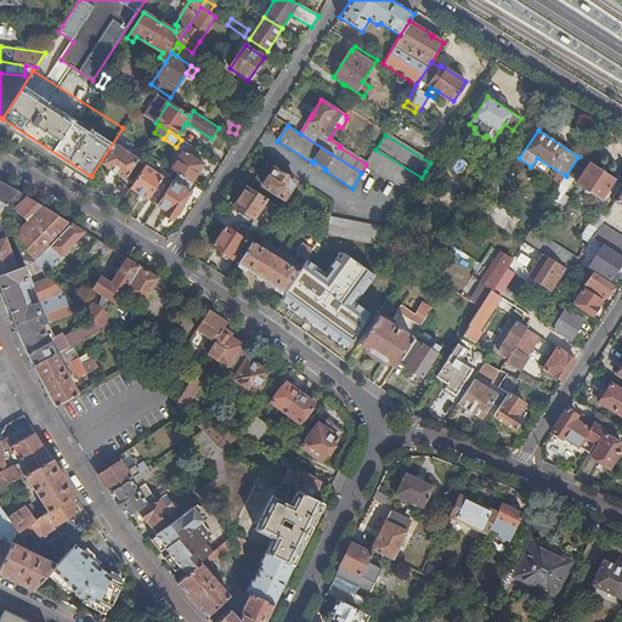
[(126,177),(135,182),(146,165),(137,160),(139,159),(116,143),(102,164),(125,179),(126,177)]
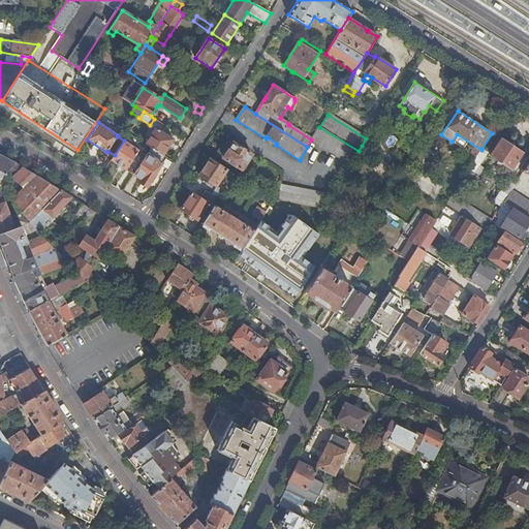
[(358,152),(359,151),(319,127),(311,139),(349,164),(358,152)]
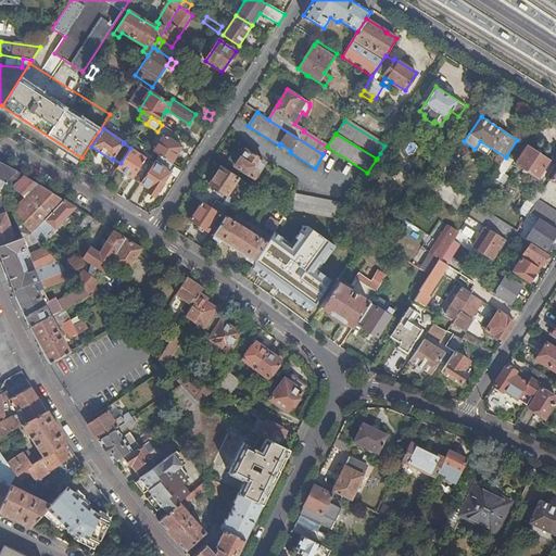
[(159,155),(172,164),(177,155),(181,149),(182,147),(164,135),(153,151),(159,155)]
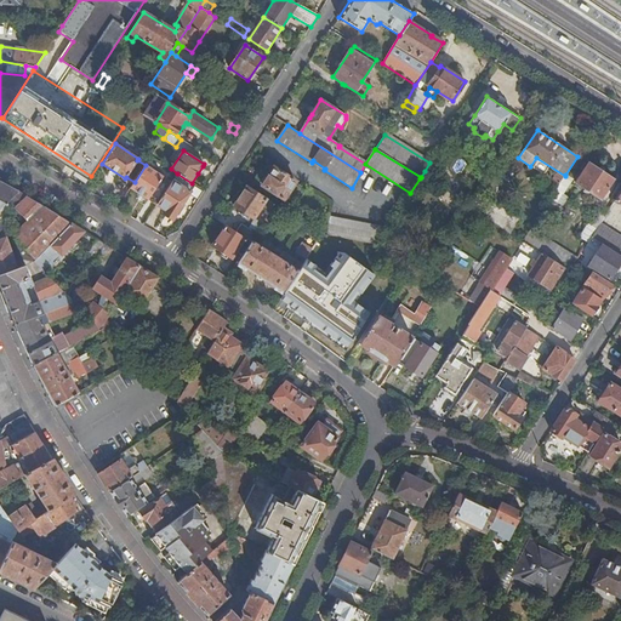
[(600,200),(613,180),(588,163),(581,175),(579,174),(573,181),(576,182),(575,183),(600,200)]
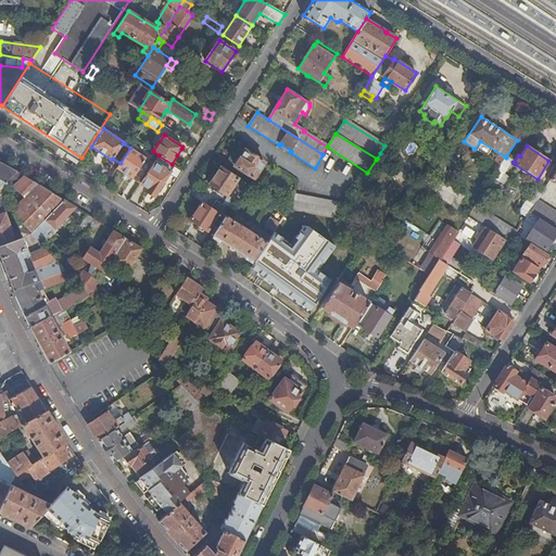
[(117,168),(140,184),(141,182),(153,163),(130,148),(121,163),(117,168)]
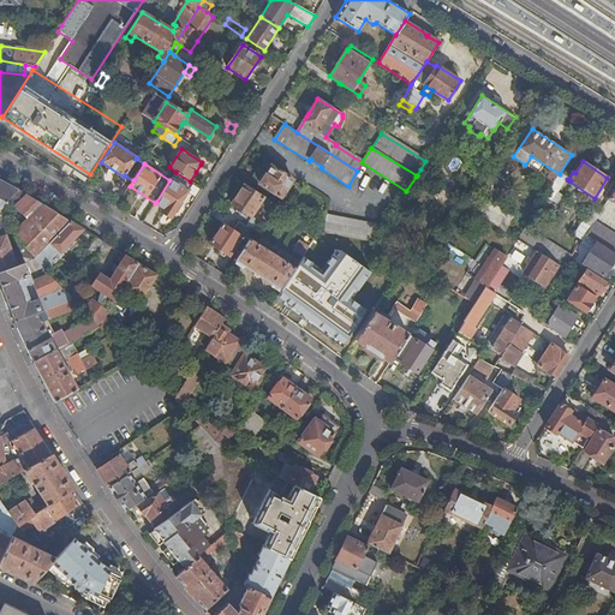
[(281,198),(293,180),(272,166),(260,184),(281,198)]
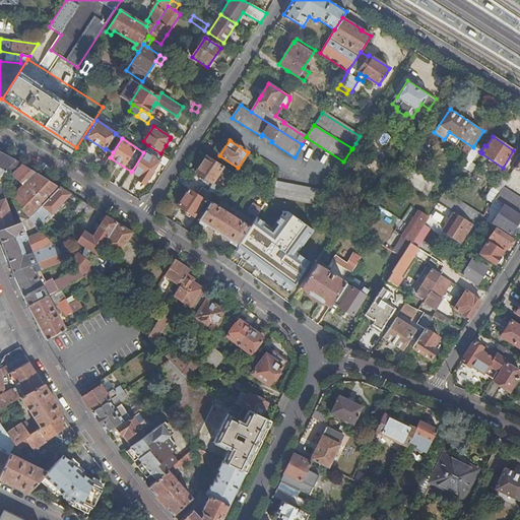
[(359,144),(355,143),(352,148),(351,149),(358,153),(361,148),(359,144)]
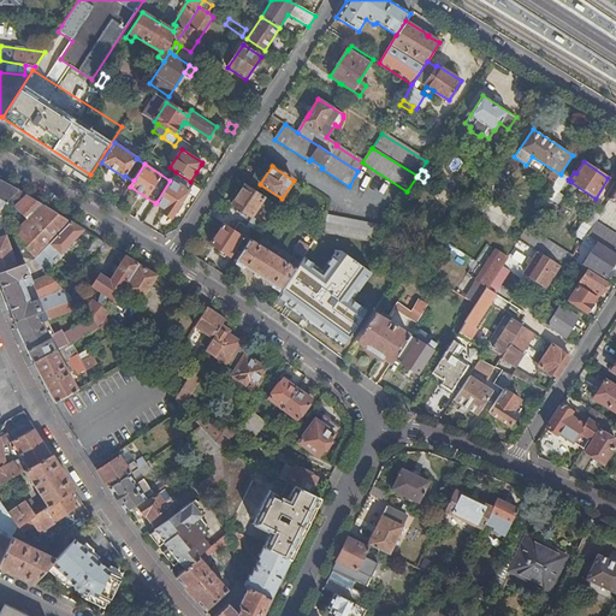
[(555,183),(560,176),(552,171),(548,178),(555,183)]
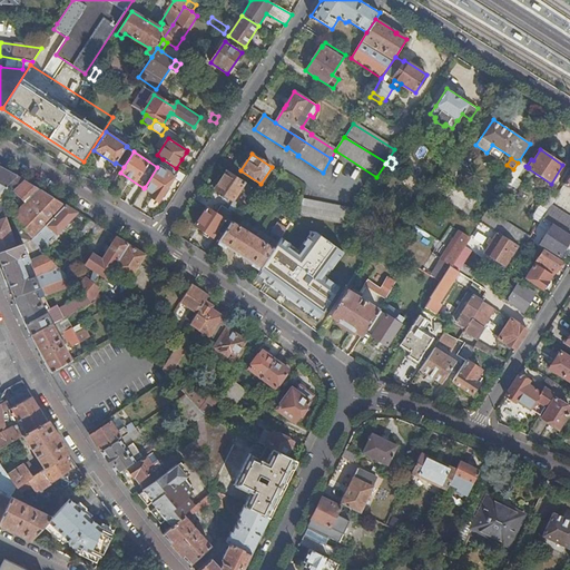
[(172,175),(176,168),(163,159),(157,167),(145,187),(153,193),(150,196),(158,202),(160,198),(161,198),(174,177),(172,175)]
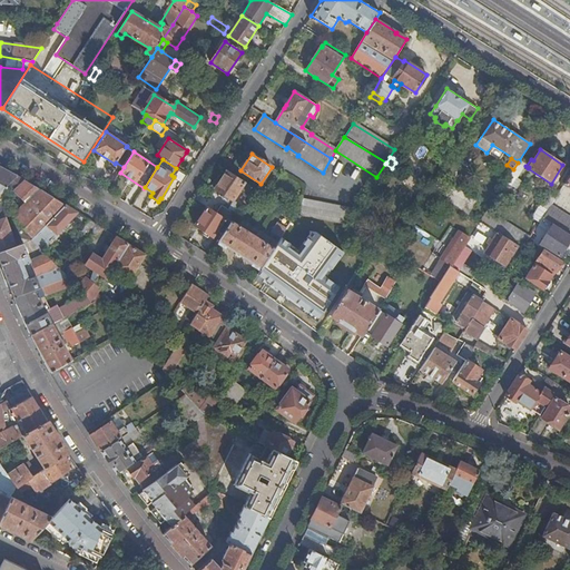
[(518,178),(526,165),(519,160),(519,161),(518,163),(513,169),(511,174),(518,178)]
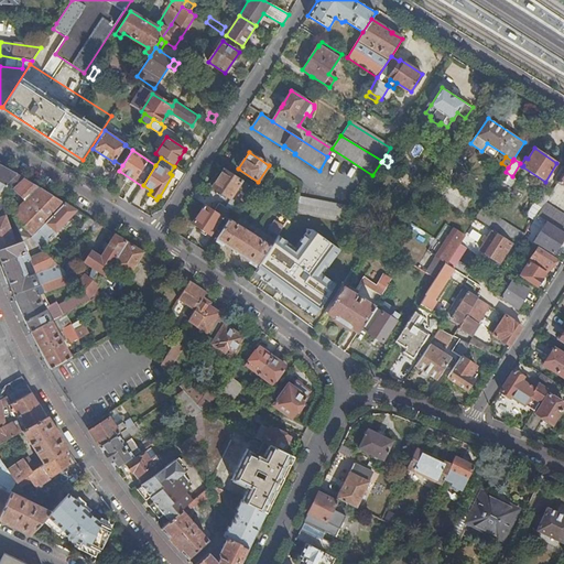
[(0,197),(3,195),(13,185),(17,187),(25,179),(8,169),(0,164),(0,197)]
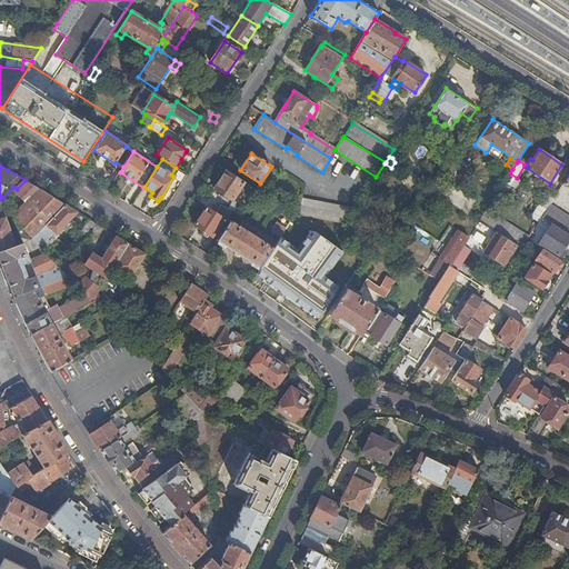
[(252,187),(227,170),(215,189),(232,201),(239,191),(247,196),(248,195),(252,187)]
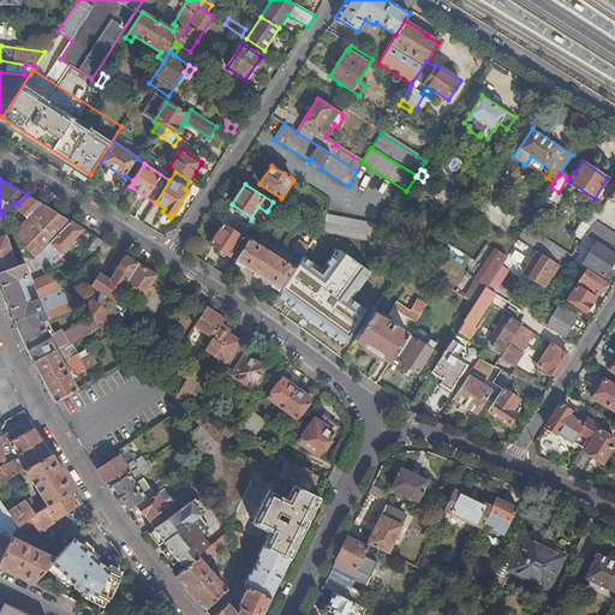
[(557,204),(562,195),(559,192),(551,187),(545,196),(557,204)]
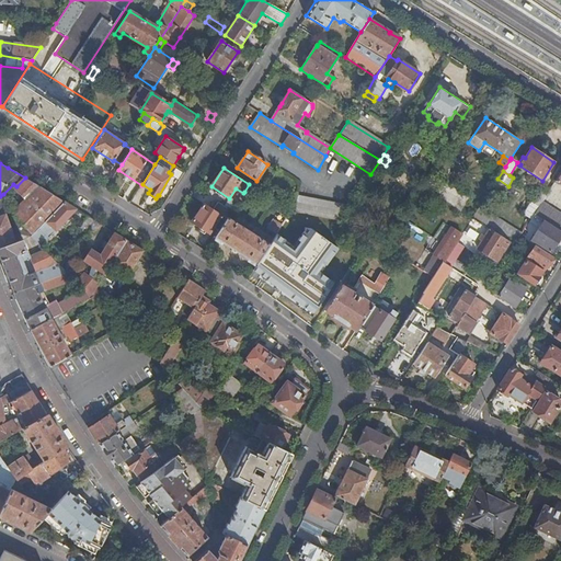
[(441,182),(430,175),(422,187),(433,194),(441,182)]
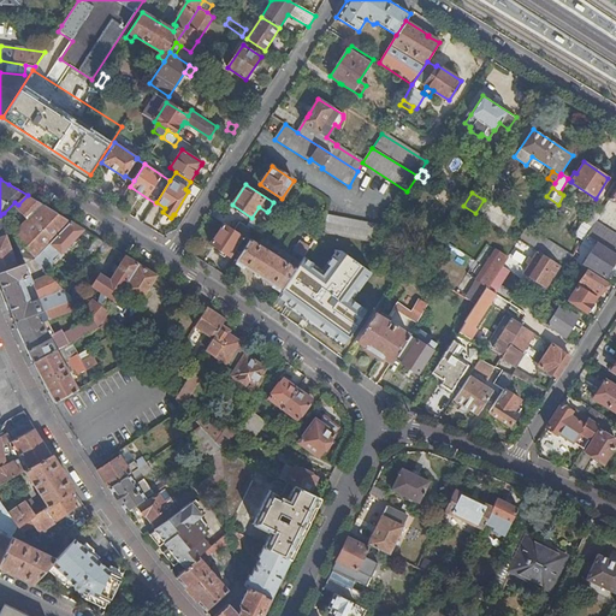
[(72,221),(28,195),(18,205),(33,219),(16,236),(36,258),(72,221)]
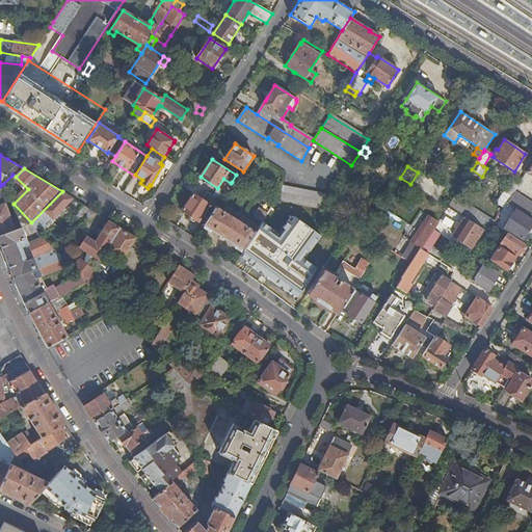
[(419,171),(411,184),(436,201),(445,187),(419,171)]
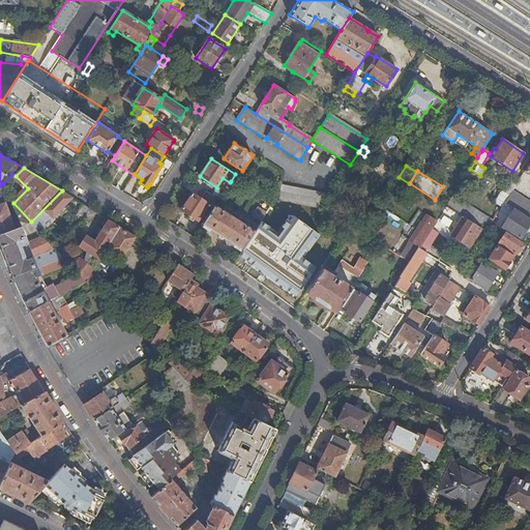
[(512,190),(517,184),(509,179),(502,192),(509,196),(512,190)]
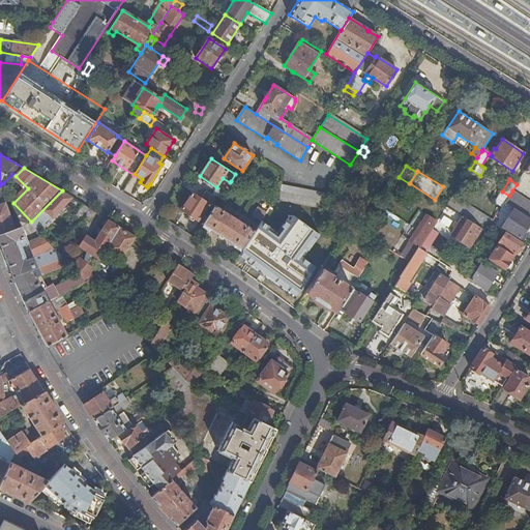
[(231,181),(230,182),(218,200),(218,201),(223,203),(235,184),(231,181)]
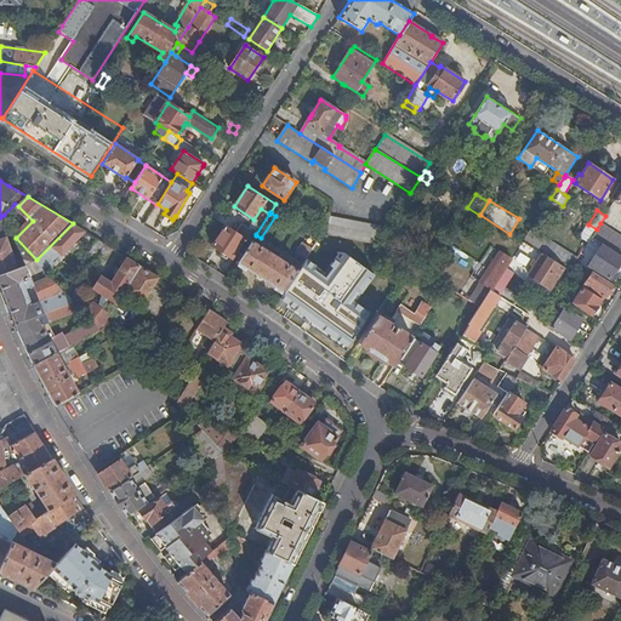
[(389,227),(330,216),(326,235),(369,243),(377,245),(389,227)]
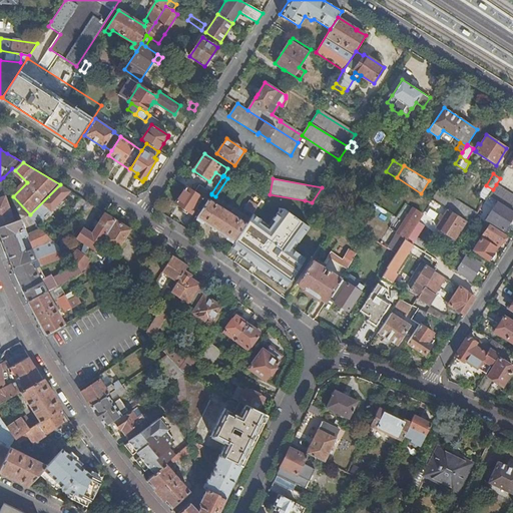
[(29,215),(35,222),(38,218),(35,215),(39,210),(45,216),(70,190),(60,184),(30,214),(29,215)]
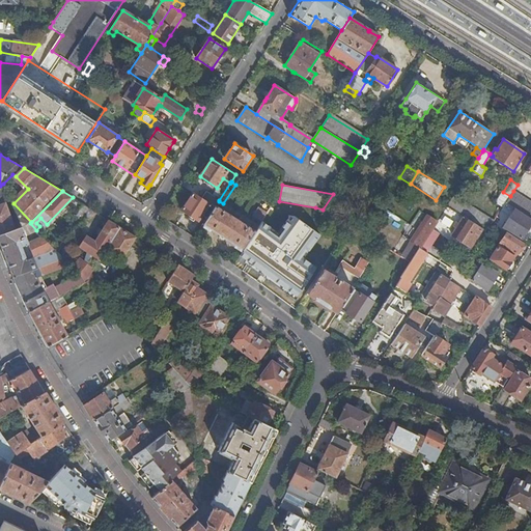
[(530,201),(513,191),(510,196),(505,203),(514,208),(530,219),(530,201)]
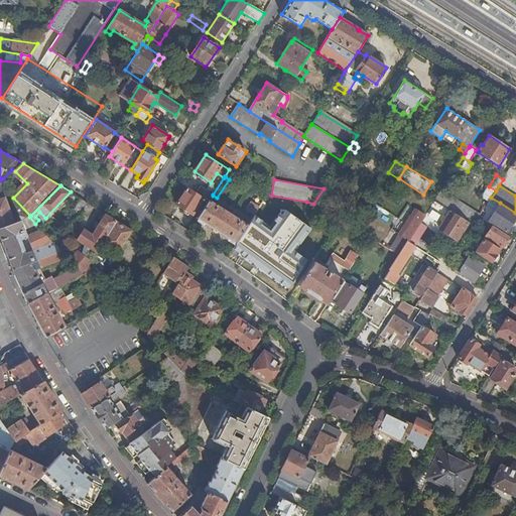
[(200,186),(196,192),(204,198),(209,201),(213,196),(213,195),(200,186)]
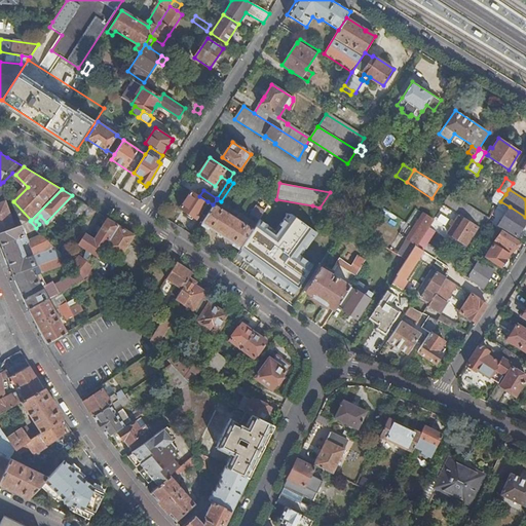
[(199,196),(191,191),(180,209),(196,219),(205,204),(208,201),(199,196)]
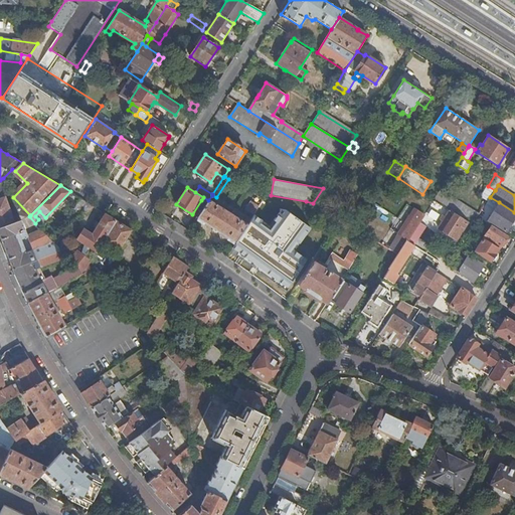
[(472,225),(477,217),(479,214),(441,189),(434,200),(450,210),(467,222),(472,225)]
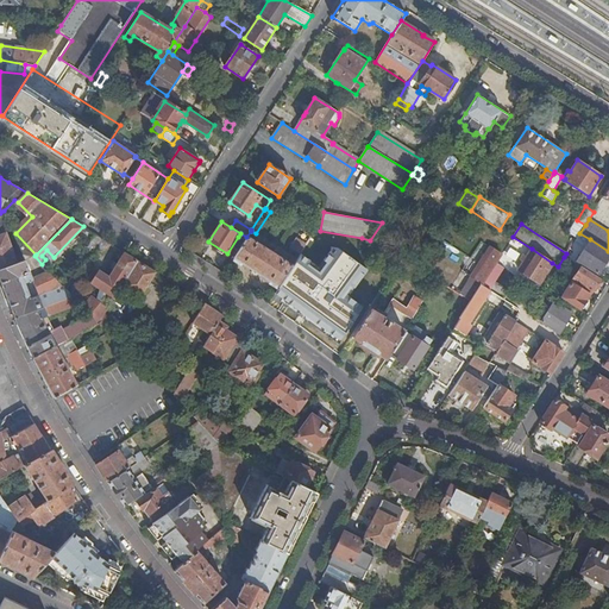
[(0,234),(0,269),(22,262),(22,261),(20,258),(14,261),(6,233),(0,234)]
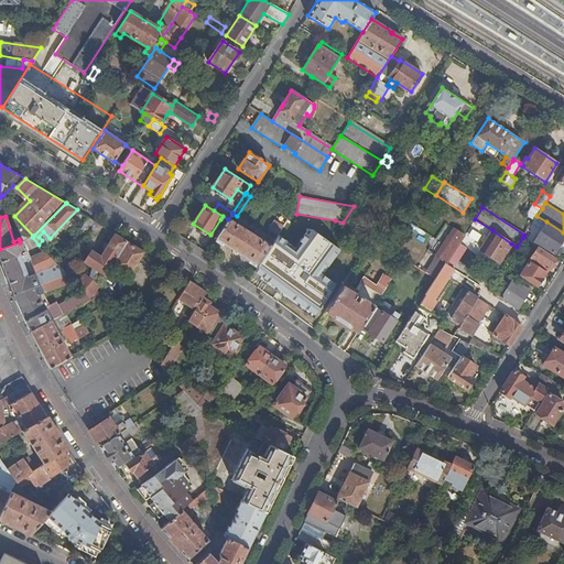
[(79,229),(87,235),(96,221),(89,217),(79,229)]
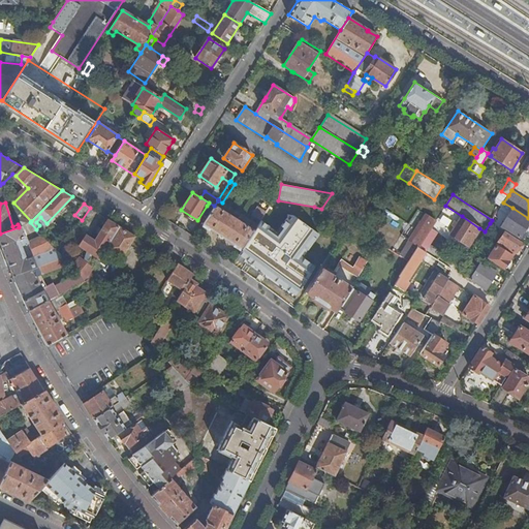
[(212,209),(203,223),(242,249),(256,226),(240,216),(238,220),(230,216),(232,213),(230,211),(228,214),(214,206),(212,209)]
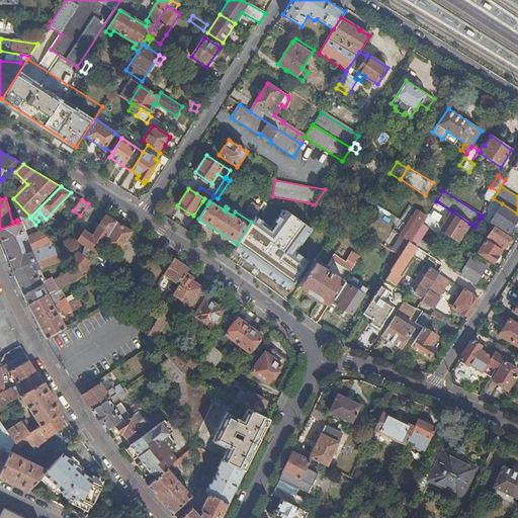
[(255,216),(259,208),(253,203),(248,210),(255,216)]
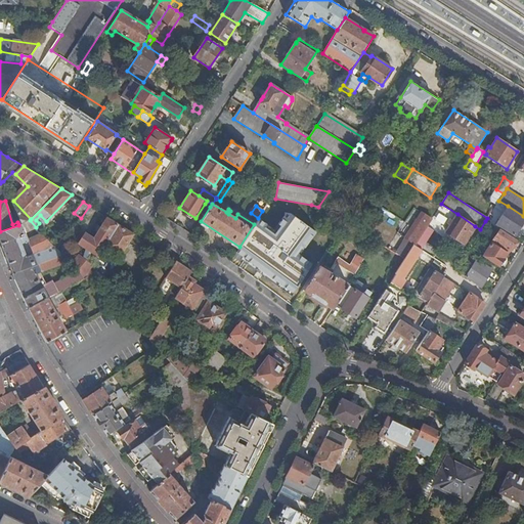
[(514,236),(523,220),(523,216),(508,206),(496,225),(514,236)]
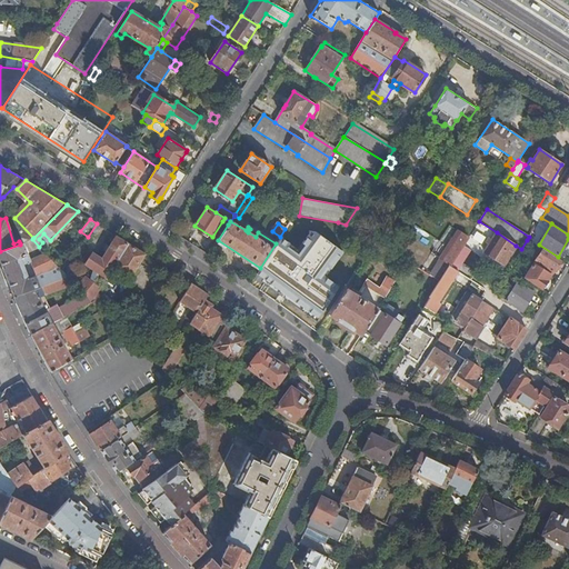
[(440,258),(450,265),(467,238),(457,231),(440,258)]
